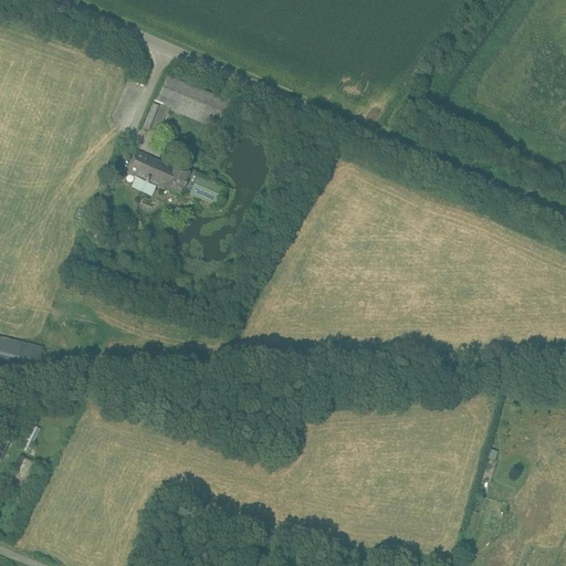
[(237,106),(182,84),(173,108),(227,130),(237,106)]
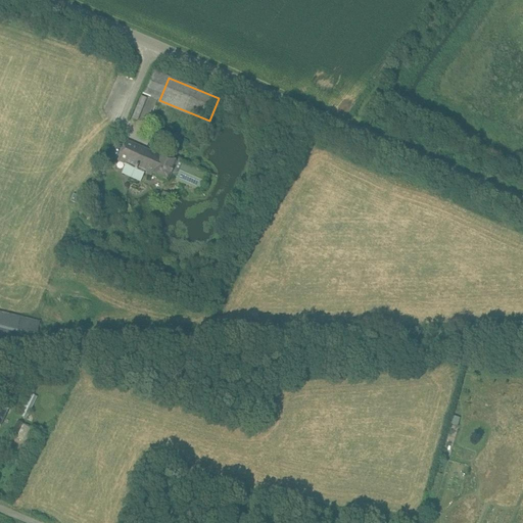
[(141,96),(134,113),(140,115),(147,99),(141,96)]
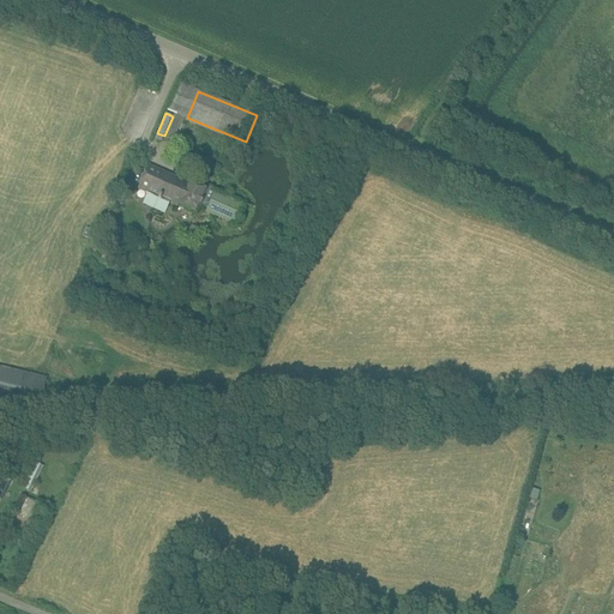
[(188,184),(149,166),(138,190),(148,194),(144,203),(166,214),(167,210),(168,210),(170,204),(178,208),(178,206),(197,215),(202,205),(204,198),(208,192),(188,184)]
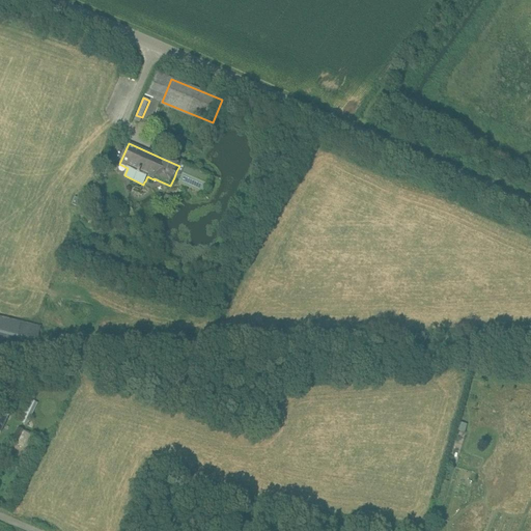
[(212,177),(187,167),(183,174),(176,171),(174,177),(180,180),(179,182),(204,193),(212,177)]
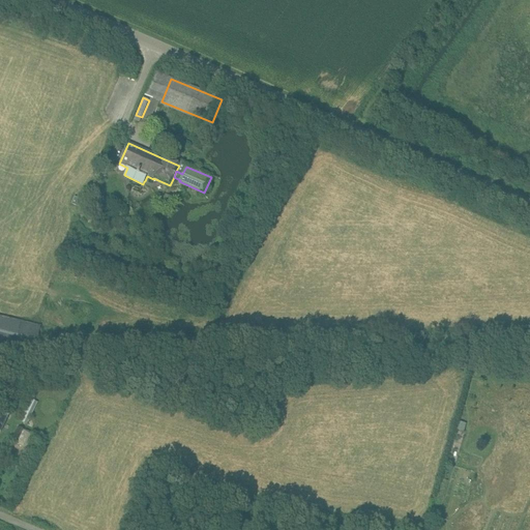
[(171,200),(166,196),(160,202),(166,206),(171,200)]
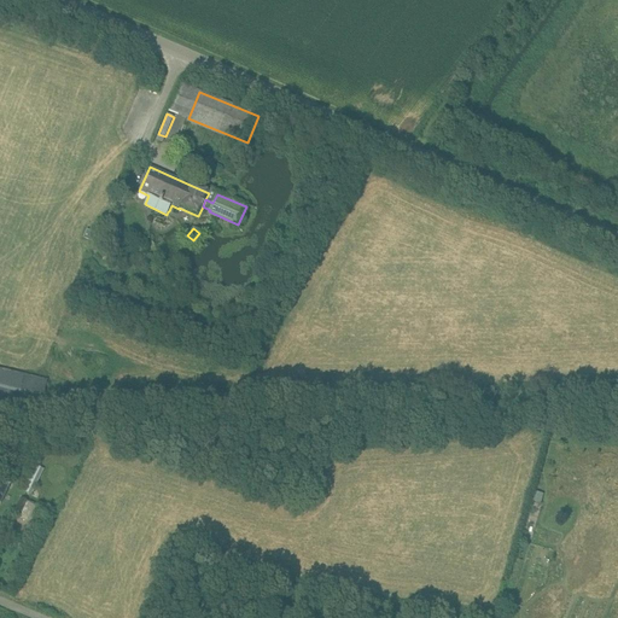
[(151,256),(136,250),(134,257),(149,263),(151,256)]
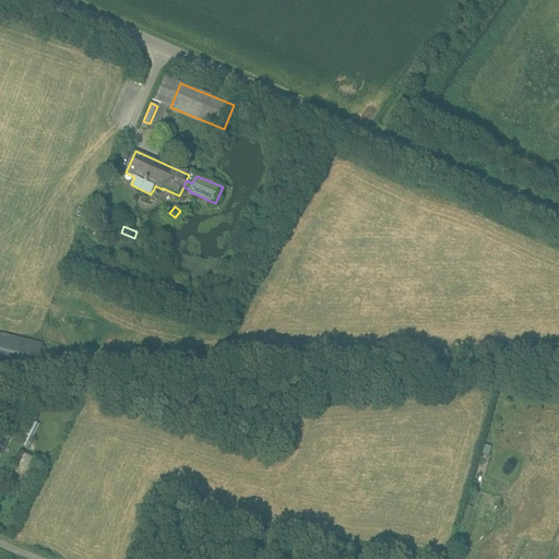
[(186,251),(178,247),(173,259),(180,263),(183,257),(186,251)]
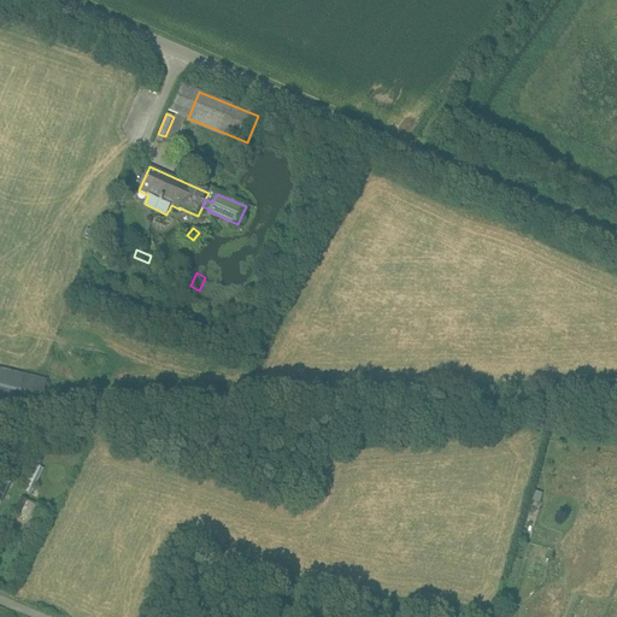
[(46,383),(0,371),(0,409),(37,419),(42,400),(46,383)]
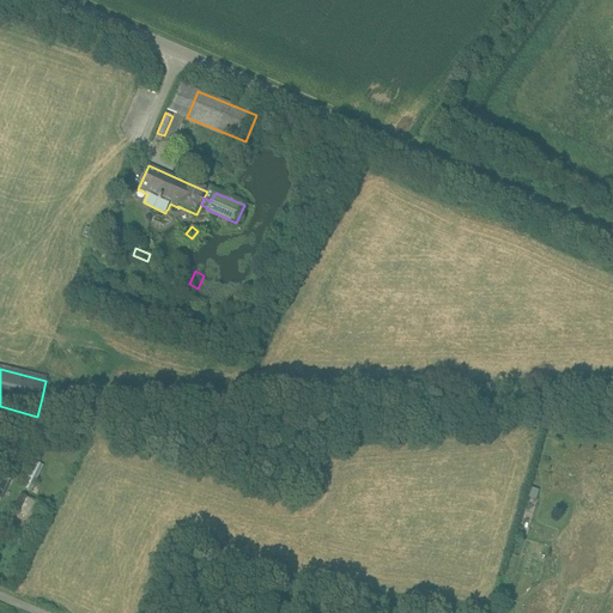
[(32,490),(43,463),(36,461),(26,487),(32,490)]
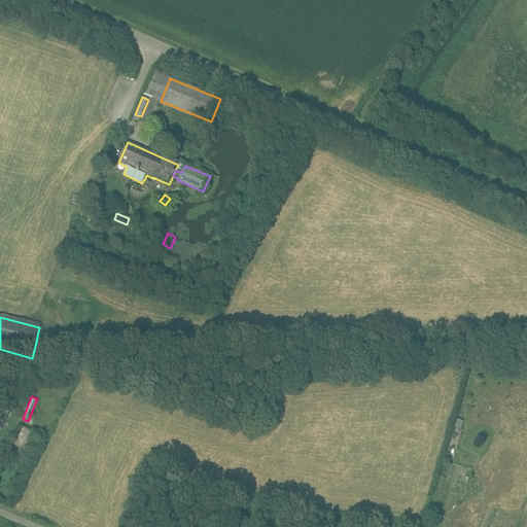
[(8,413),(0,408),(0,428),(0,429),(8,413)]
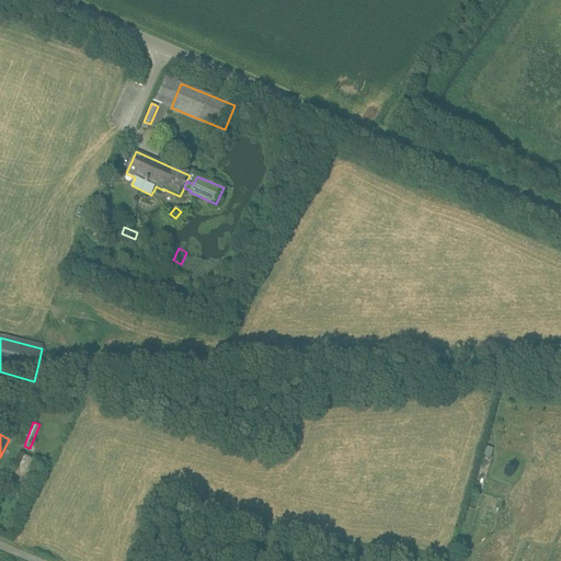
[(19,451),(14,462),(21,466),(25,455),(19,451)]
